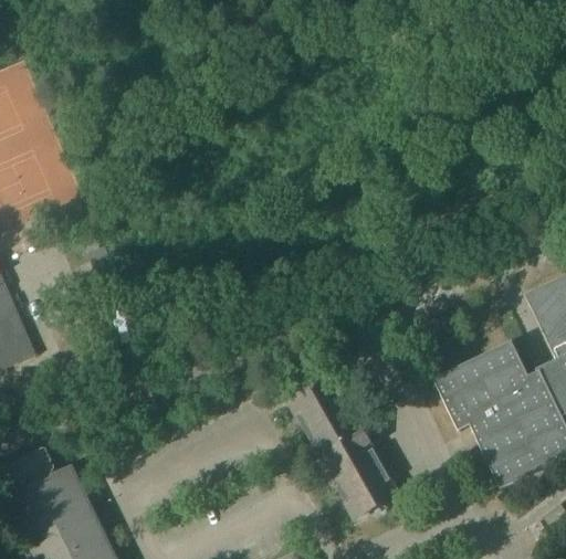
[(95,232),(81,238),(85,249),(100,243),(95,232)]
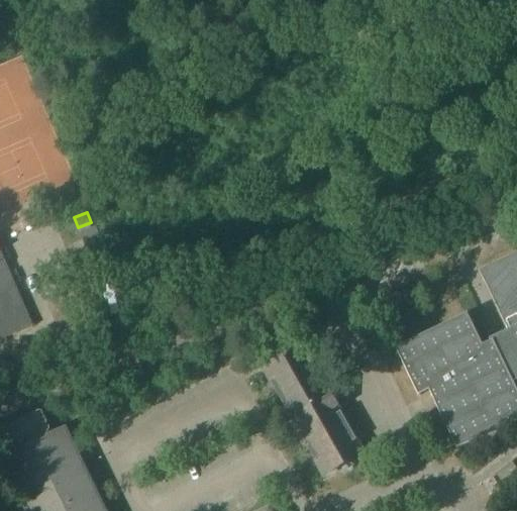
[(80,228),(87,247),(104,241),(96,222),(80,228)]
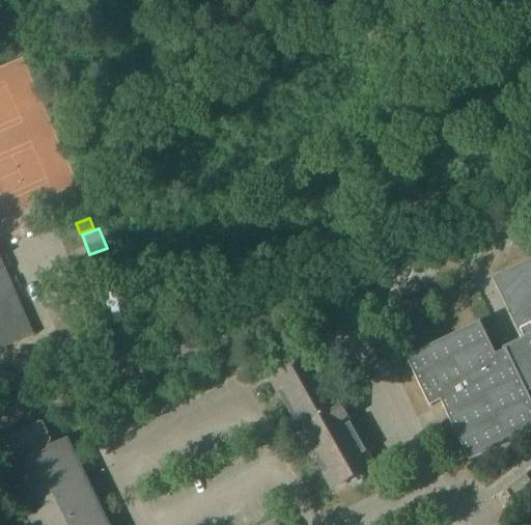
[(530,254),(492,274),(523,338),(506,347),(504,343),(502,344),(504,348),(495,352),(479,319),(407,354),(429,403),(431,402),(427,393),(437,389),(446,409),(469,458),(530,427),(530,397),(526,387),(530,382),(530,381),(530,254)]
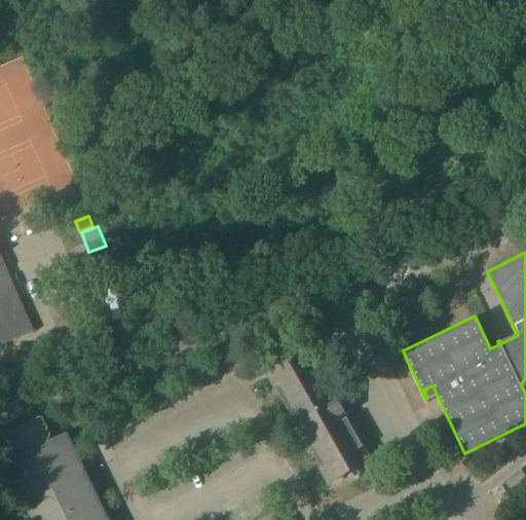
[(0,341),(32,327),(0,255),(0,341)]
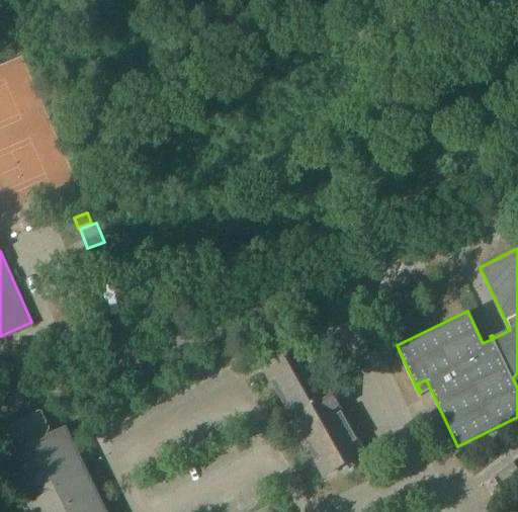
[(264,365),(301,431),(324,473),(363,450),(303,344),(264,365)]
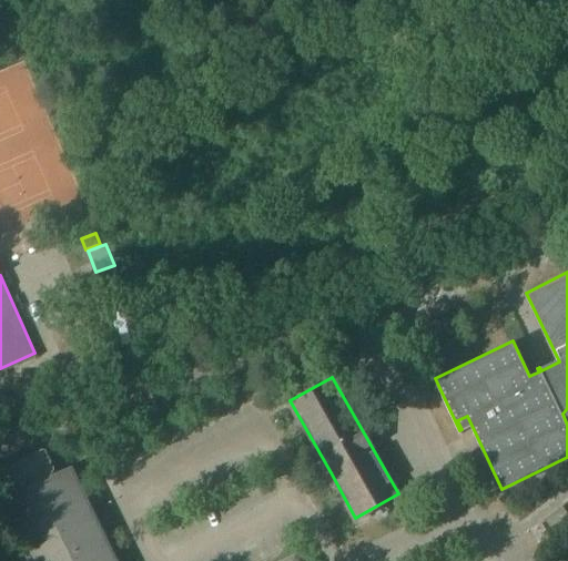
[(18,490),(0,498),(0,500),(29,560),(119,560),(72,465),(53,473),(52,471),(53,470),(54,469),(54,467),(54,466),(46,449),(44,448),(43,448),(42,448),(6,466),(4,467),(3,468),(3,469),(12,487),(13,488),(13,489),(16,489),(17,488),(18,490)]
